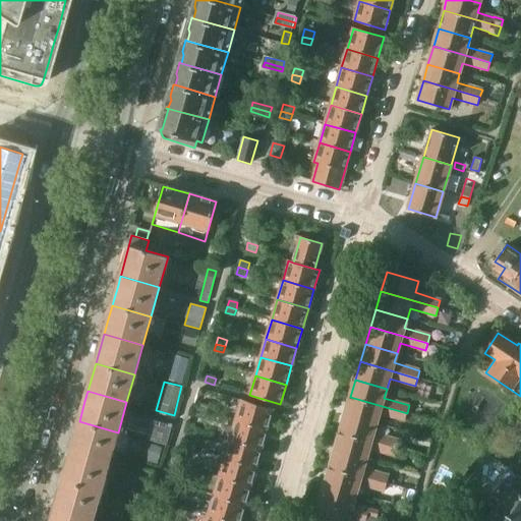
[(407,413),(350,397),(345,415),(377,424),(380,413),(405,421),(407,413)]
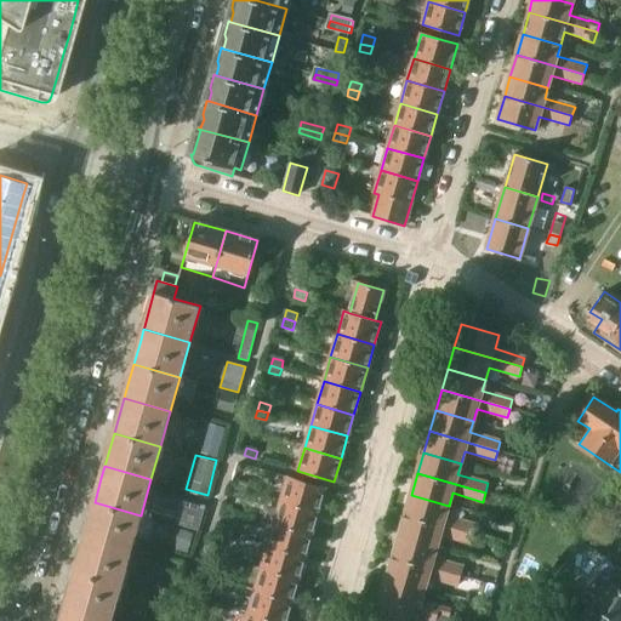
[(324,488),(288,477),(280,502),(317,513),(324,488)]
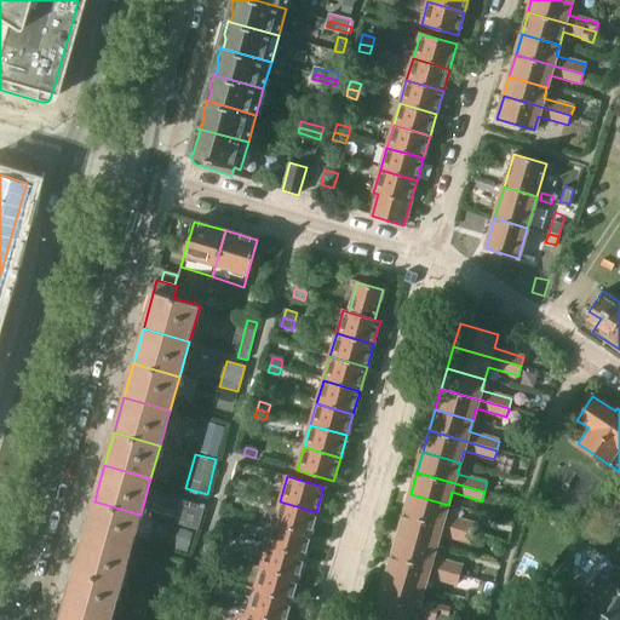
[(236,480),(234,488),(245,491),(247,483),(236,480)]
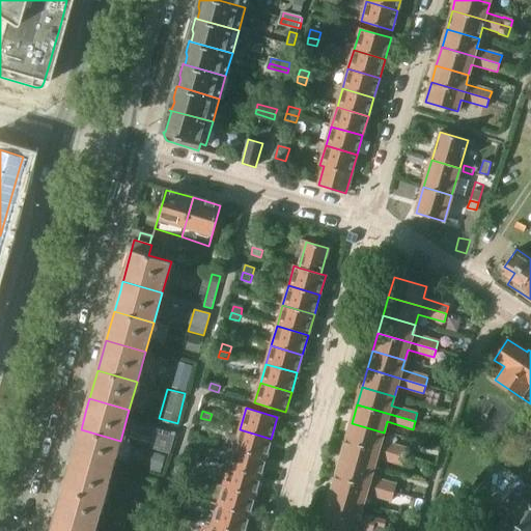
[(210,420),(200,418),(198,424),(207,426),(210,420)]
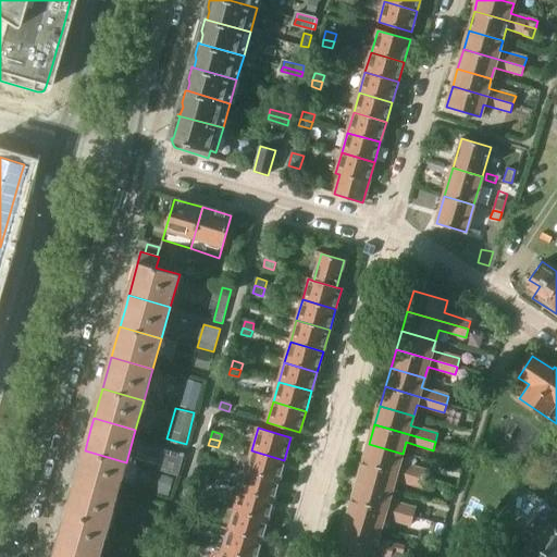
[(403,454),(369,444),(363,461),(424,479),(426,471),(399,463),(403,454)]
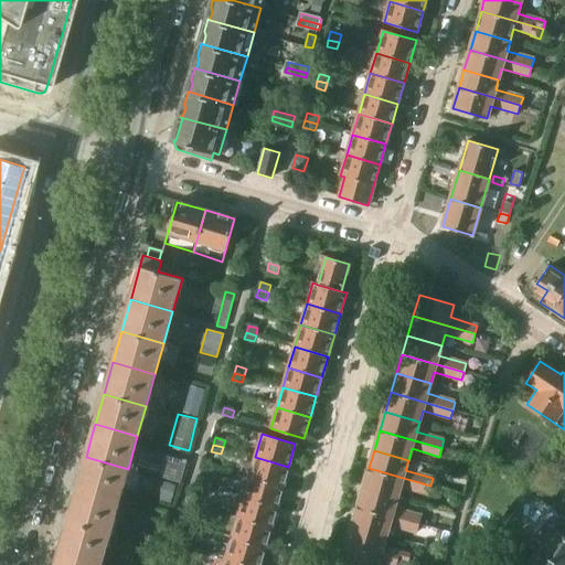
[(86,457),(80,477),(77,488),(118,501),(128,469),(86,457)]
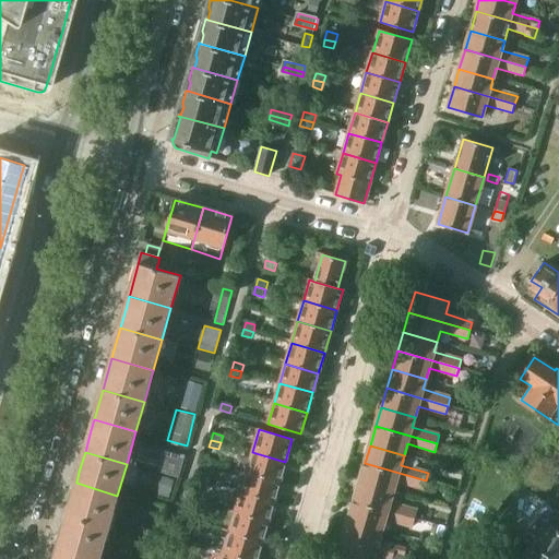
[(285,462),(252,452),(247,472),(280,482),(285,462)]
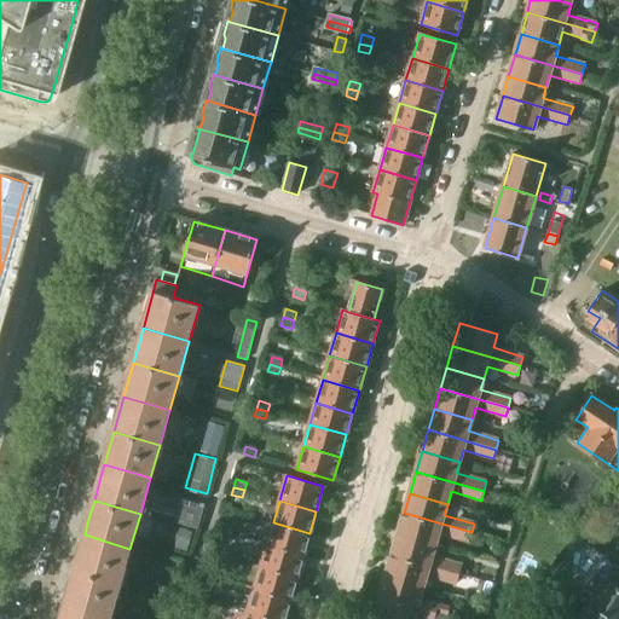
[(186,510),(183,524),(196,527),(200,514),(186,510)]
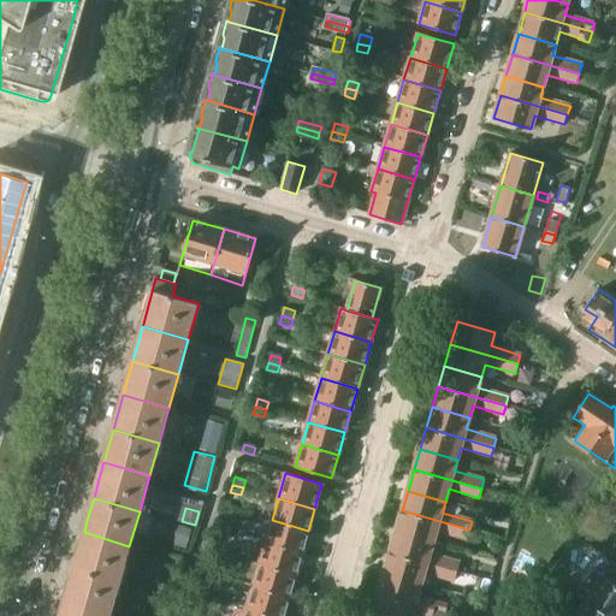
[(469,529),(402,510),(396,532),(433,543),(437,531),(467,539),(469,529)]
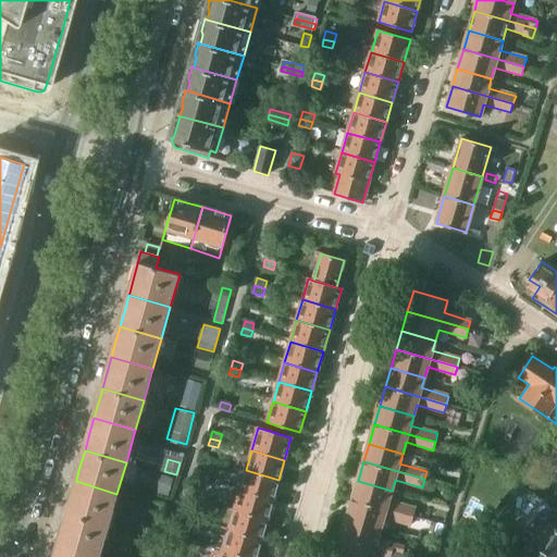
[(279,480),(246,470),(240,490),(273,499),(279,480)]
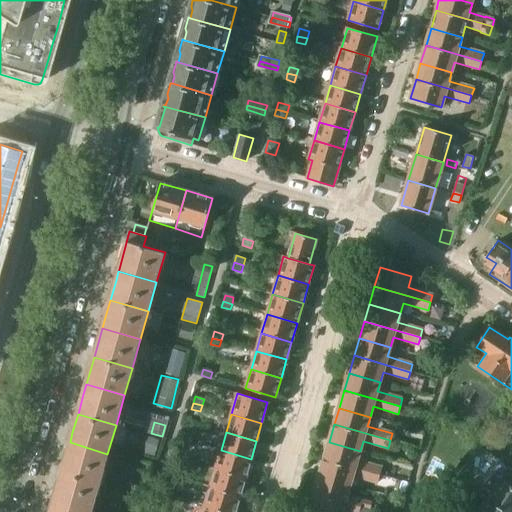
[(184,433),(183,439),(191,441),(193,436),(184,433)]
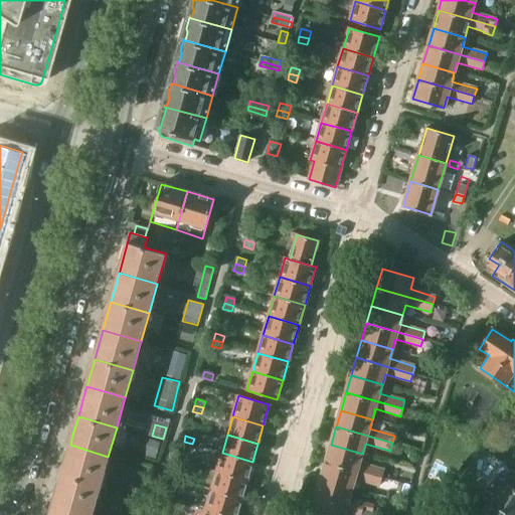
[(192,444),(184,442),(182,449),(190,451),(192,444)]
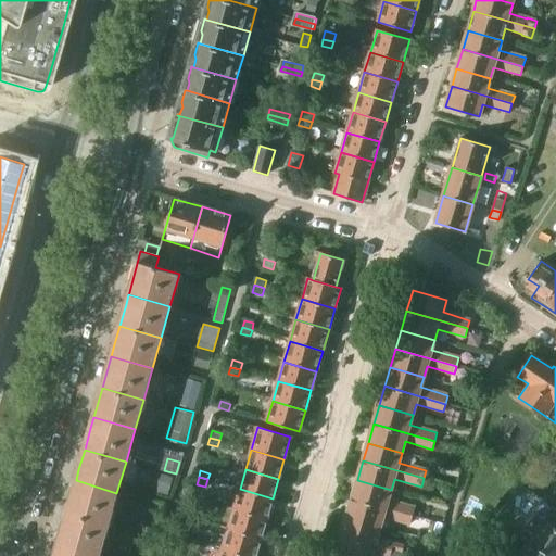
[(76,480),(66,512),(108,523),(116,493),(76,480)]
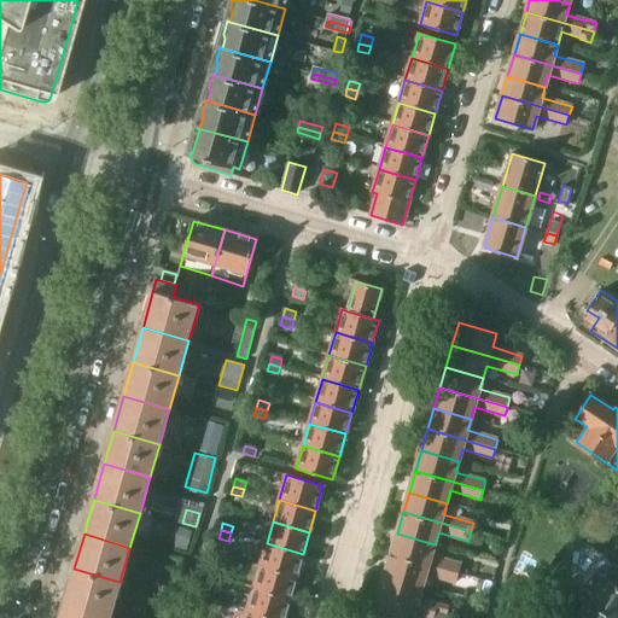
[(435,544),(397,534),(391,554),(459,573),(461,565),(431,555),(435,544)]
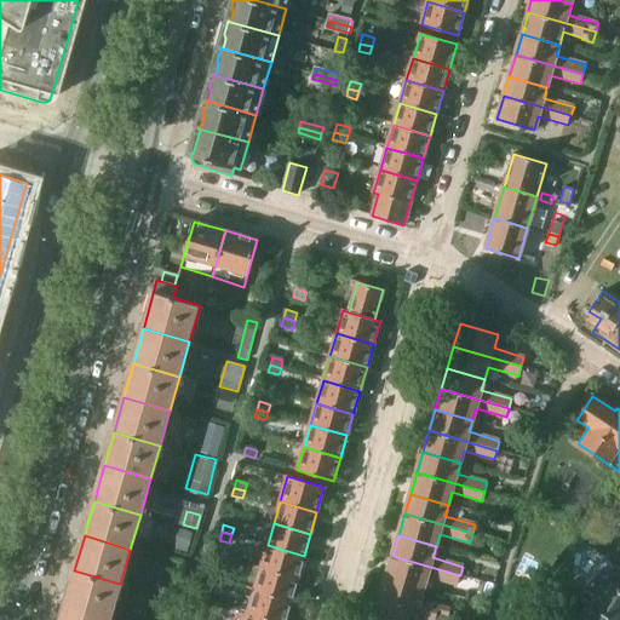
[(304,556),(268,545),(260,568),(298,578),(304,556)]
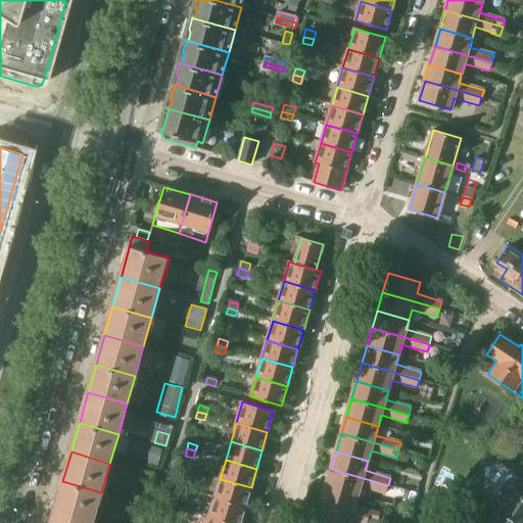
[(388,485),(331,469),(326,486),(358,495),(361,486),(385,493),(388,485)]
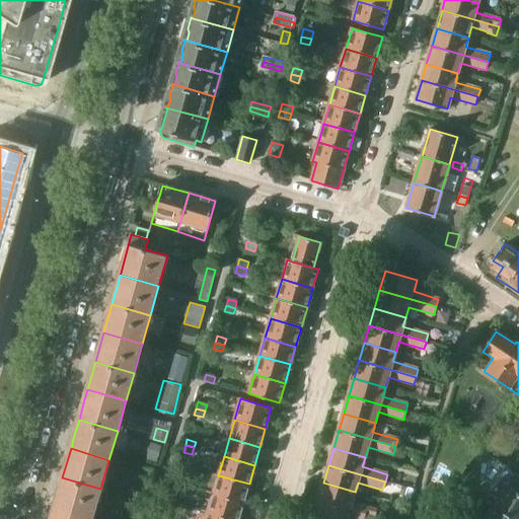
[(249,484),(218,475),(213,494),(243,503),(249,484)]
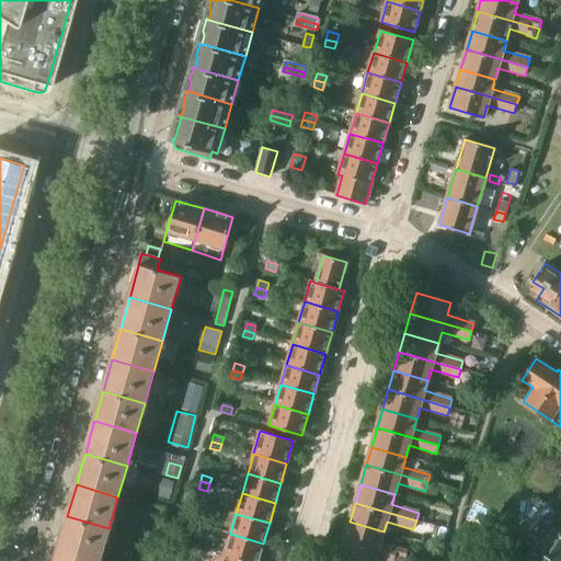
[(430,515),(427,523),(434,525),(436,517),(430,515)]
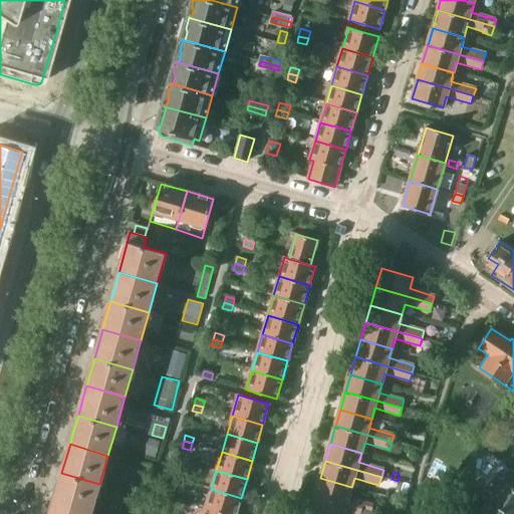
[(61,473),(54,500),(53,501),(91,513),(99,484),(61,473)]
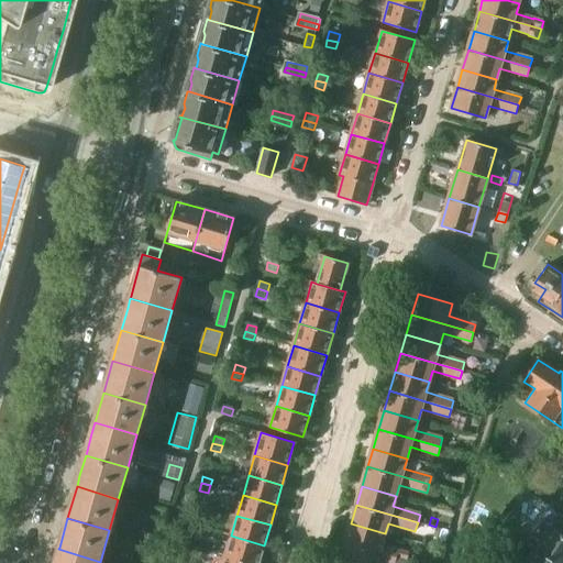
[(201,520),(191,518),(189,523),(199,527),(201,520)]
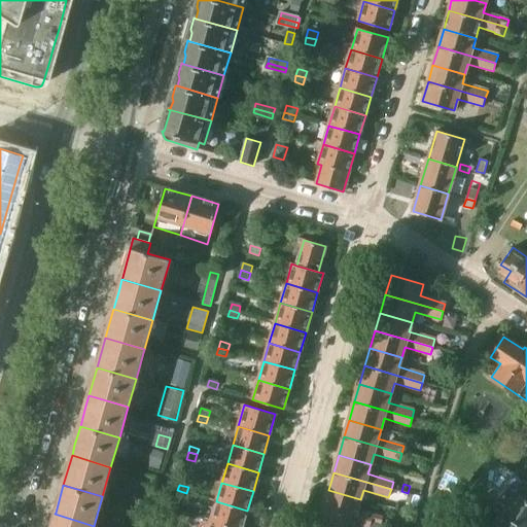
[(186,493),(177,490),(175,497),(184,500),(186,493)]
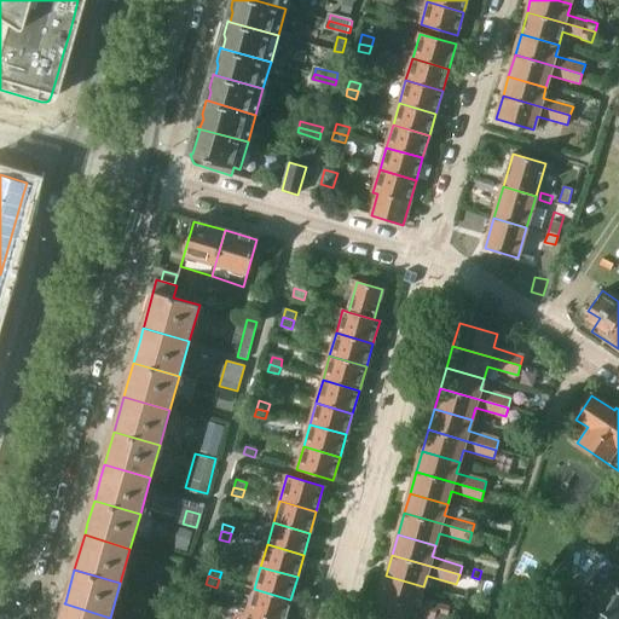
[(423,586),(386,576),(380,596),(437,612),(447,615),(450,607),(439,603),(439,605),(420,599),(423,586)]
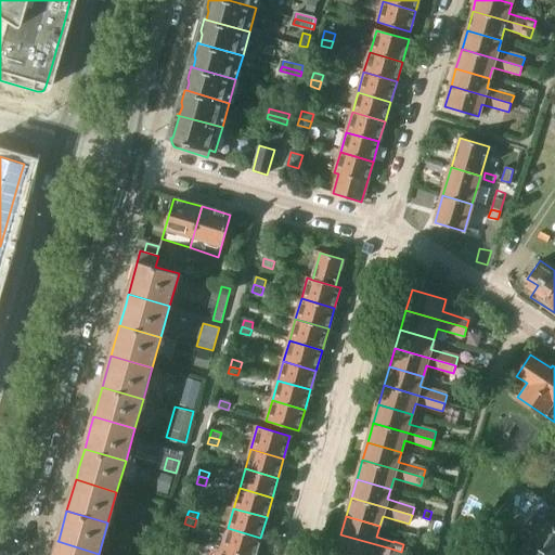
[(542,518),(528,540),(551,554),(554,554),(554,518),(551,525),(542,518)]
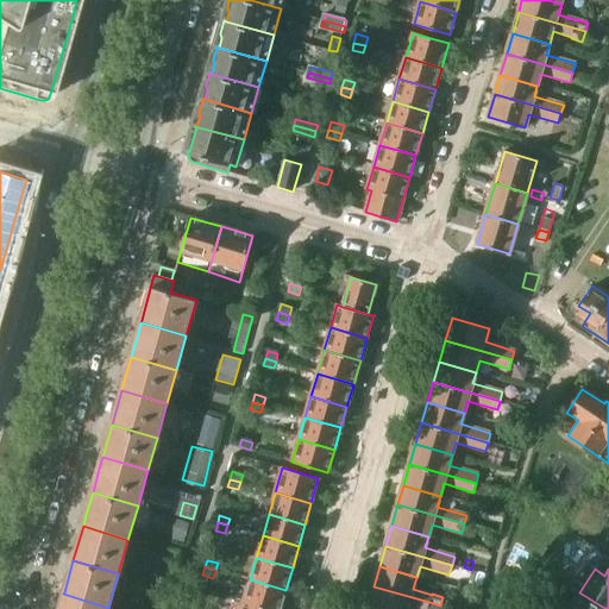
[(280,608),(286,590),(250,579),(243,602),(265,608),(280,608)]
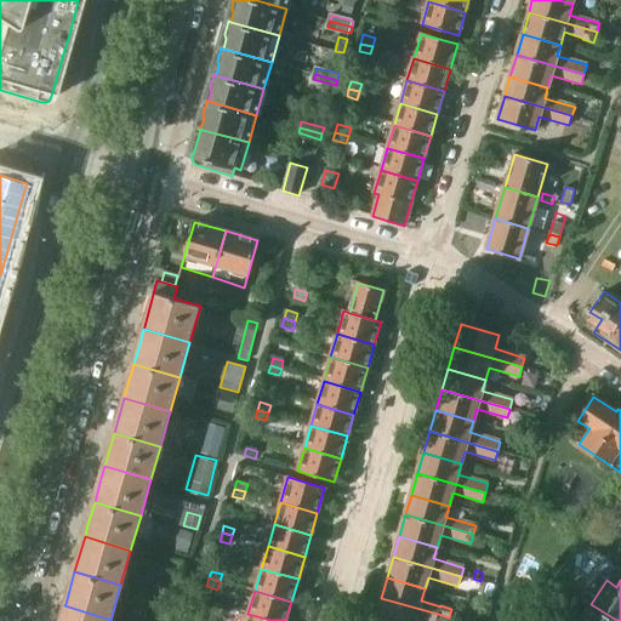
[(436,620),(438,614),(381,598),(375,620),(374,620),(415,620),(416,619),(425,620),(436,620)]
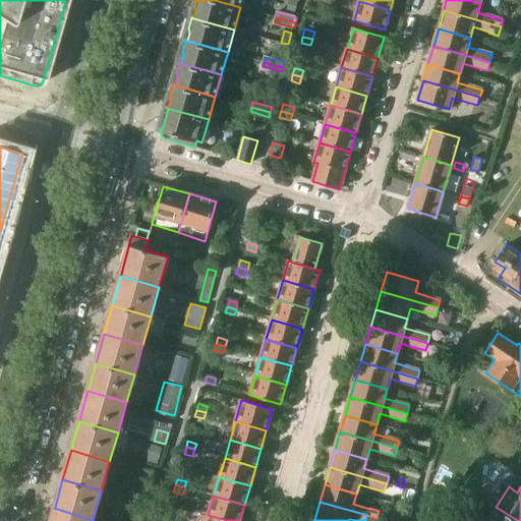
[(517,520),(496,507),(485,520),(479,520),(478,520),(517,520)]
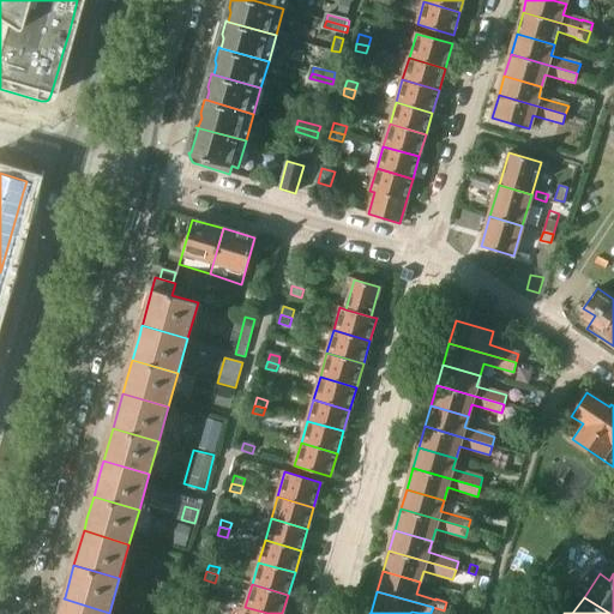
[(64,599),(61,611),(59,613),(109,613),(64,599)]
